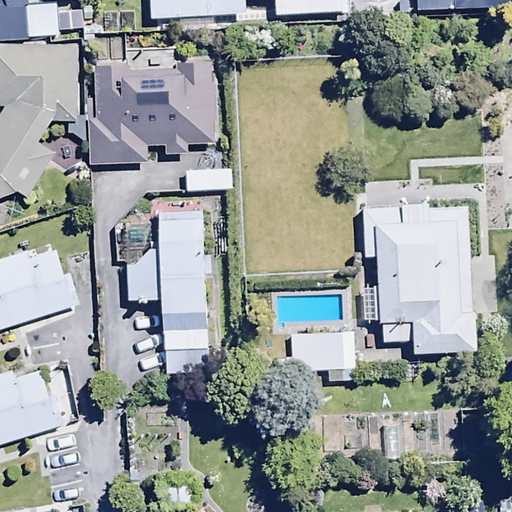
[(0,0),(0,43),(26,42),(26,39),(58,37),(56,3),(25,5),(24,0),(0,0)]
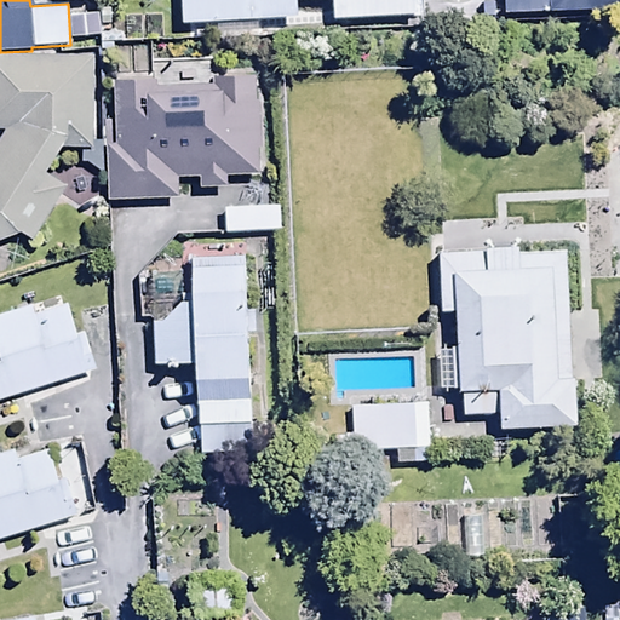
[(181,0),(183,26),(297,19),(296,1),(309,0),(329,0),(331,21),(419,17),(418,0),(181,0)]
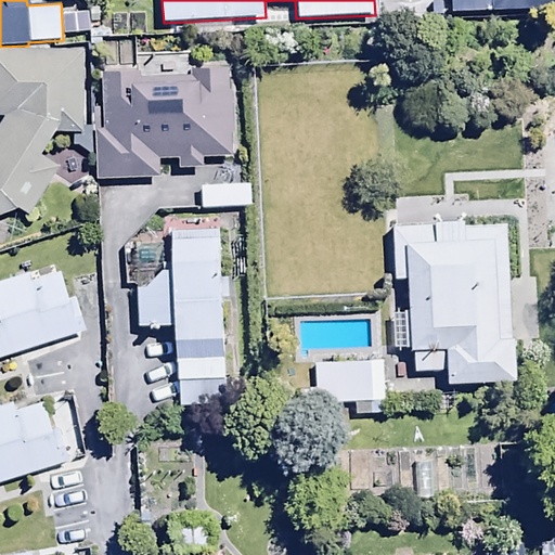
[(554,0),(450,0),(450,14),(554,11),(554,0)]
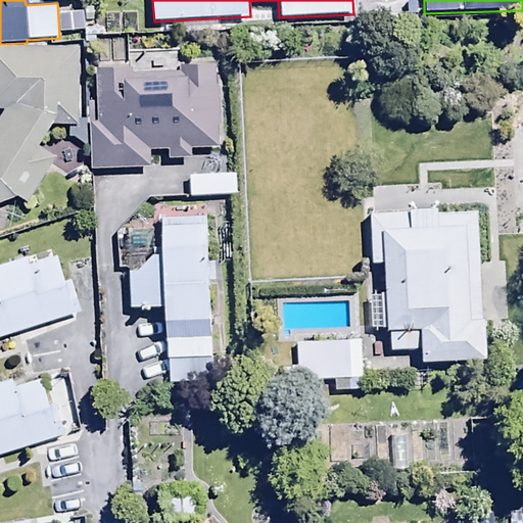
[(0,202),(17,195),(29,203),(55,156),(39,147),(52,125),(79,124),(77,46),(0,47),(0,109),(3,109),(0,114),(0,202)]
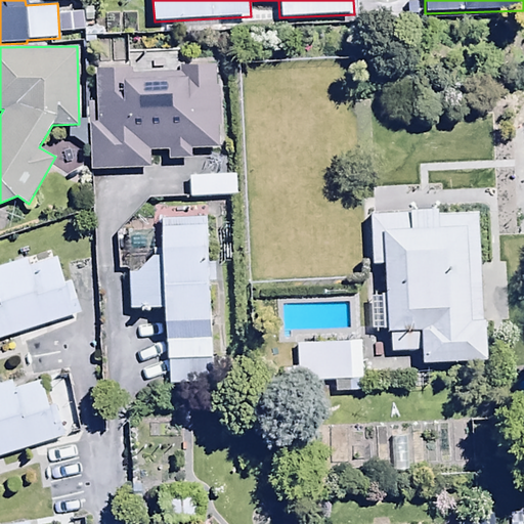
[(133,68),(97,69),(98,121),(88,121),(89,167),(150,166),(149,151),(169,151),(169,158),(192,157),(192,148),(219,148),(217,63),(180,63),(181,71),(133,72),(133,68)]
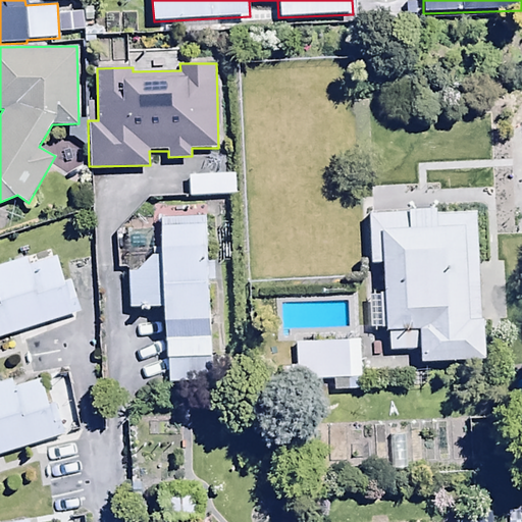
[(485,359),(477,212),(436,213),(436,206),(408,207),(408,211),(370,213),(372,264),(380,263),(382,293),(366,293),(368,330),(389,329),(390,353),(420,351),(420,362),(485,359)]
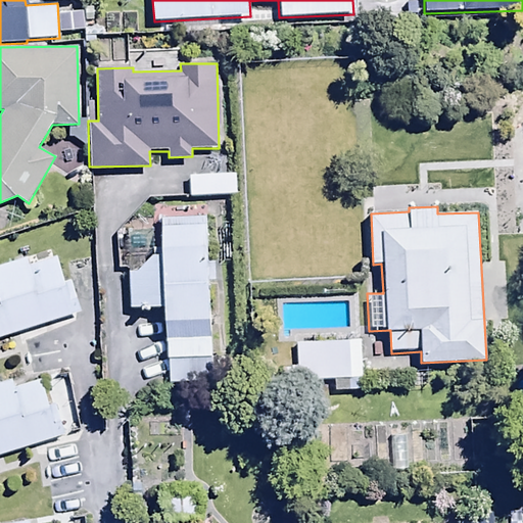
[(214,263),(209,263),(207,216),(161,218),(163,255),(165,305),(169,384),(215,382),(210,279),(215,279),(214,263)]
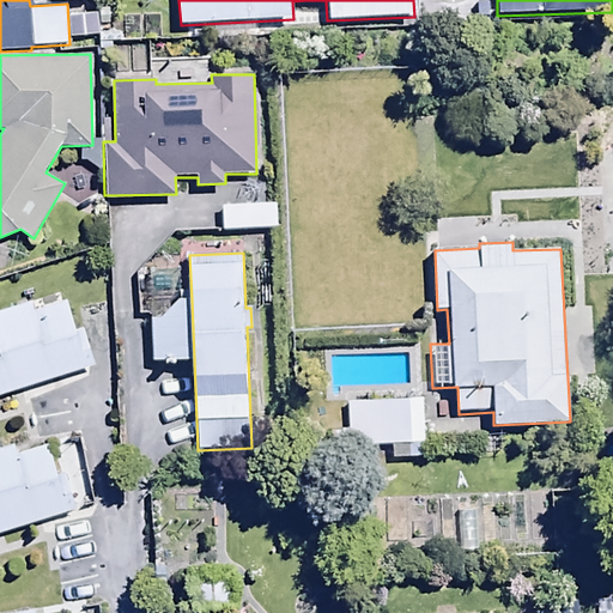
[(0,396),(93,363),(82,331),(76,332),(65,299),(34,311),(30,299),(0,310),(0,396)]
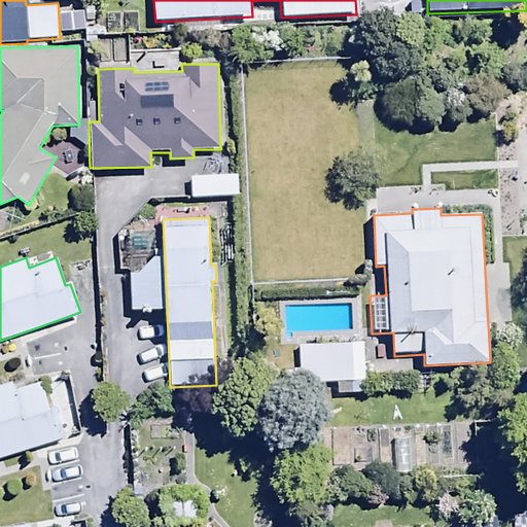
[(167,308),(165,257),(131,258),(133,309),(167,308)]
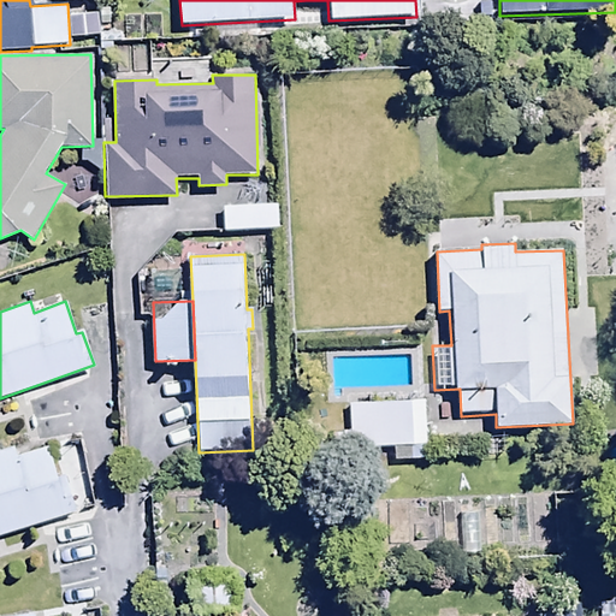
[(425,401),(348,404),(349,433),(342,434),(343,452),(350,452),(353,489),(377,487),(375,448),(391,446),(392,461),(427,460),(425,401)]
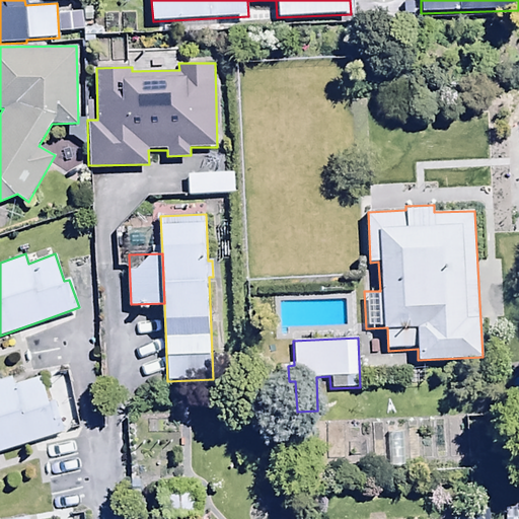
[(0,451),(65,431),(55,399),(49,401),(42,378),(16,386),(13,377),(0,380),(0,451)]
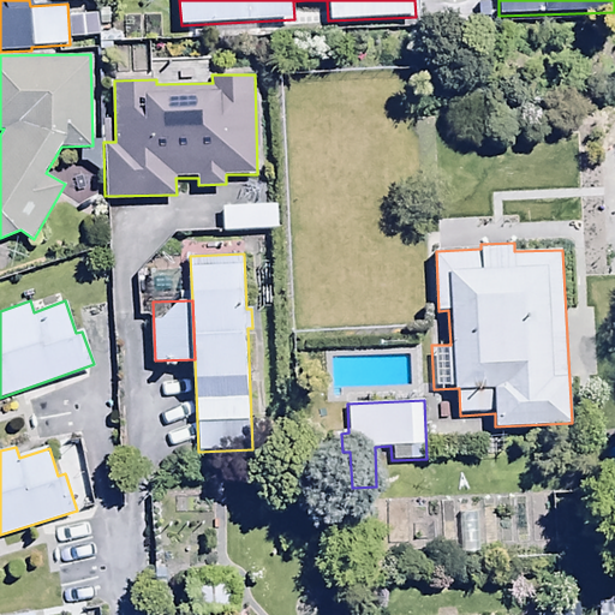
[(481,513),(461,512),(460,554),(481,554),(481,513)]
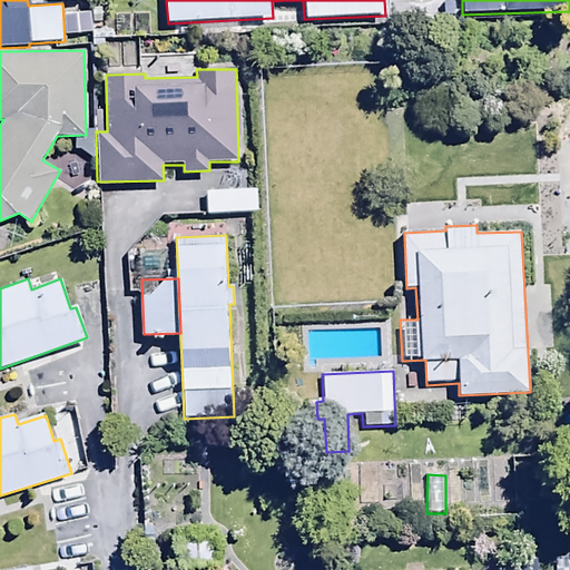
[(159,553),(158,569),(214,569),(214,537),(173,537),(173,553),(159,553)]
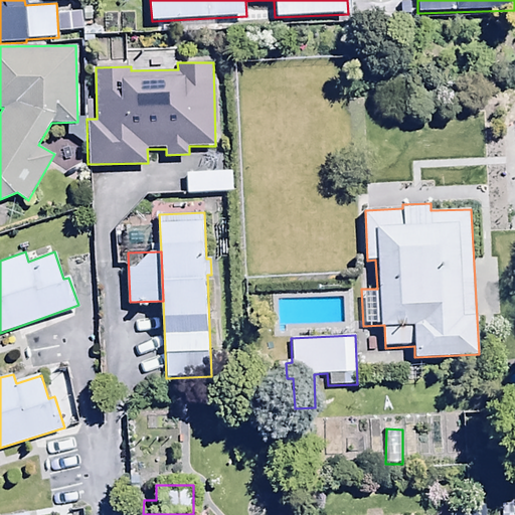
All buildings are outlined.
